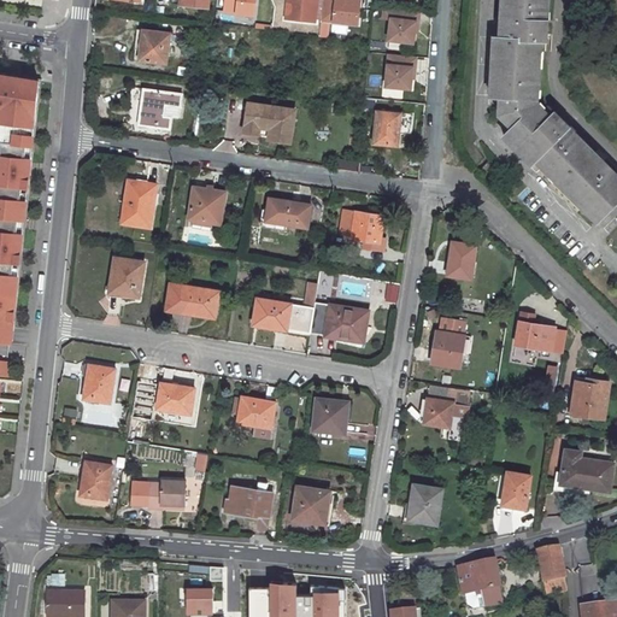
[(225,0),(225,12),(256,16),(256,0),(225,0)]
